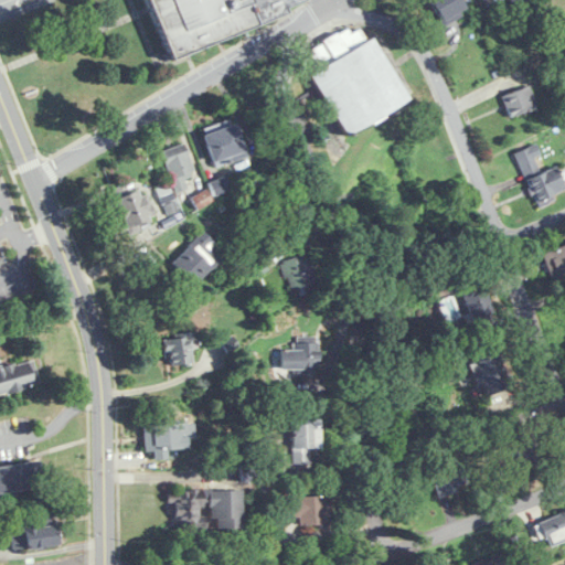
[(146,0),(170,59),(284,12),(281,8),(299,0),(146,0)]
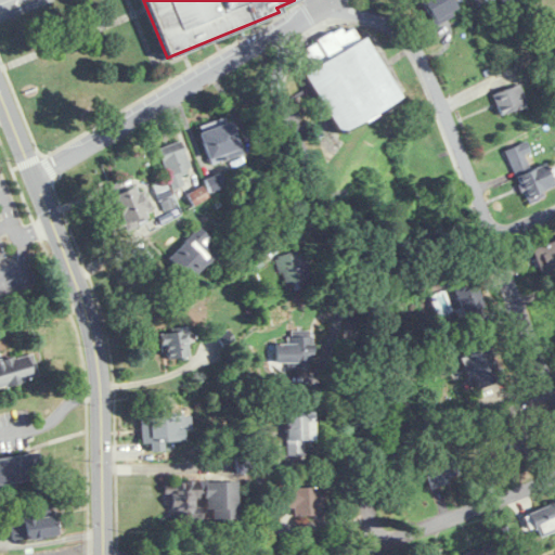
[(420,0),(435,26),(457,13),(450,0),(420,0)]
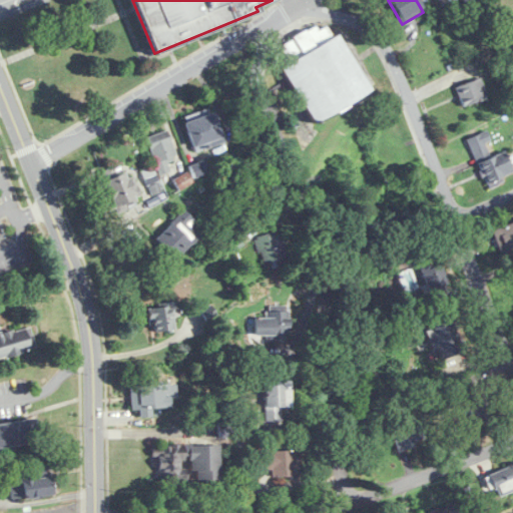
[(338,35),(331,38),(324,24),(294,38),(302,57),(282,66),(308,124),(367,98),(338,35)]
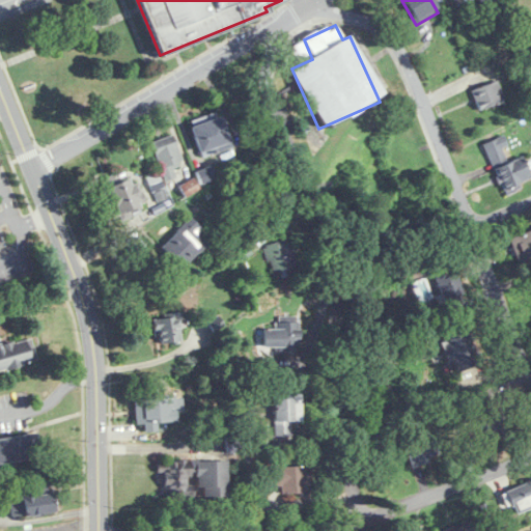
[(471,91),(479,111),(505,102),(497,81),(471,91)]
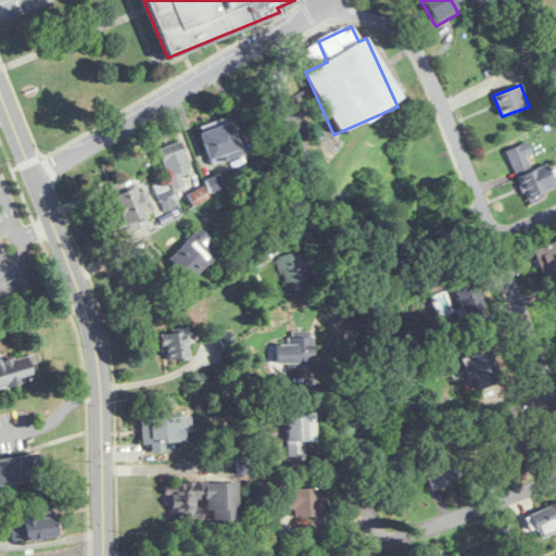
[(199,135),(210,166),(241,155),(229,124),(199,135)]
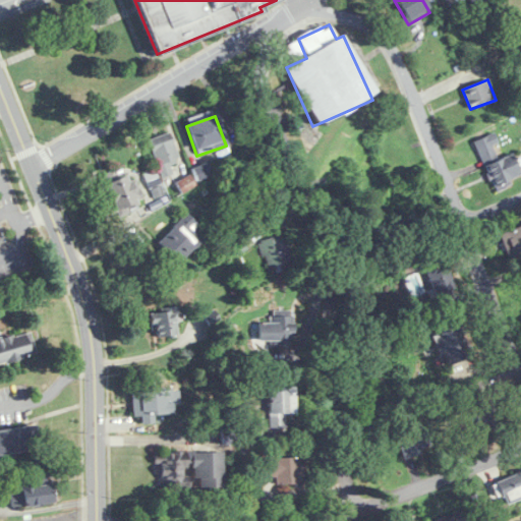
[(475,140),(496,192),(512,185),(510,179),(520,174),(520,173),(514,155),(500,160),(494,146),(500,143),(496,133),(475,140)]
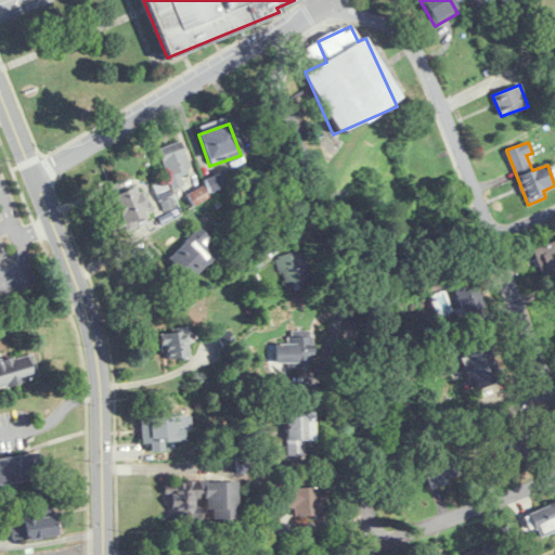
[(180,175),(192,169),(182,147),(158,158),(173,191),(185,186),(180,175)]
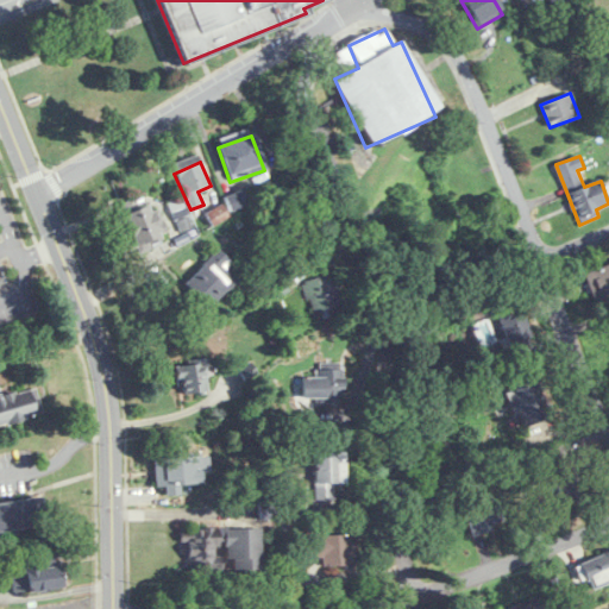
[(246,205),(239,193),(226,200),(232,212),(246,205)]
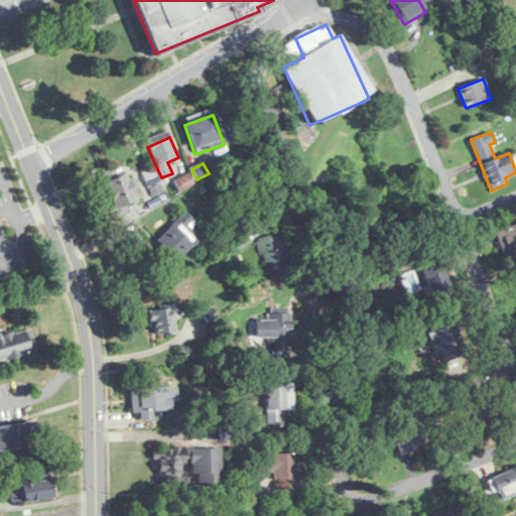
[(139,201),(122,173),(101,187),(118,215),(139,201)]
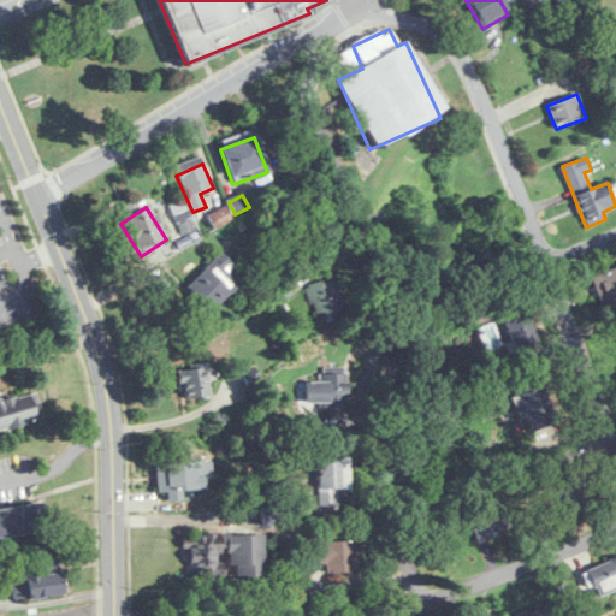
[(227,274),(235,267),(221,254),(187,288),(211,312),(238,285),(227,274)]
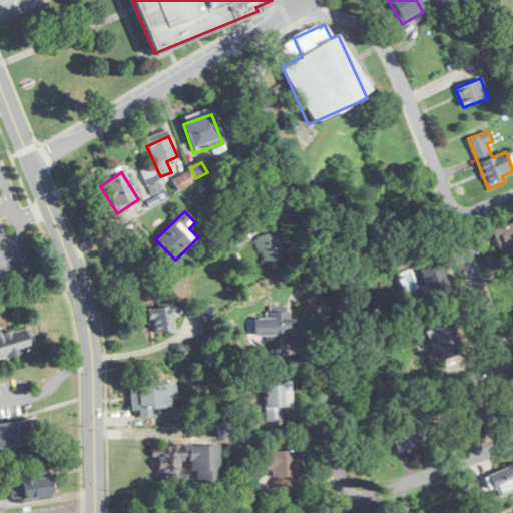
[(512,247),(512,222),(495,226),(500,251),(512,247)]
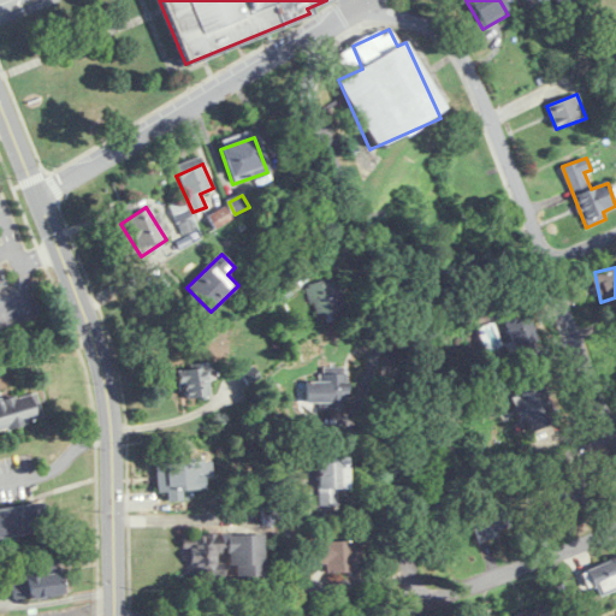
[(315,318),(343,311),(335,279),(308,285),(315,318)]
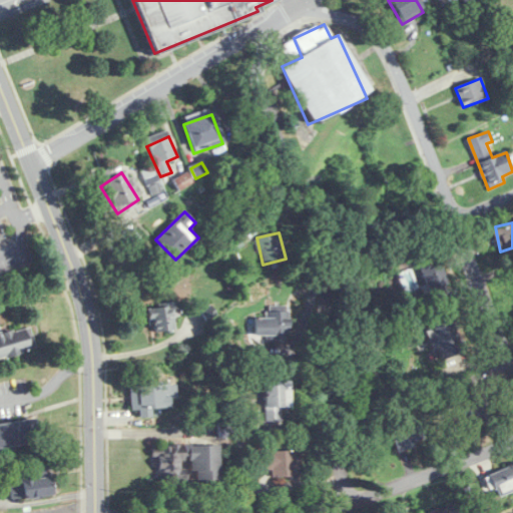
[(448,287),(441,259),(421,264),(428,292),(448,287)]
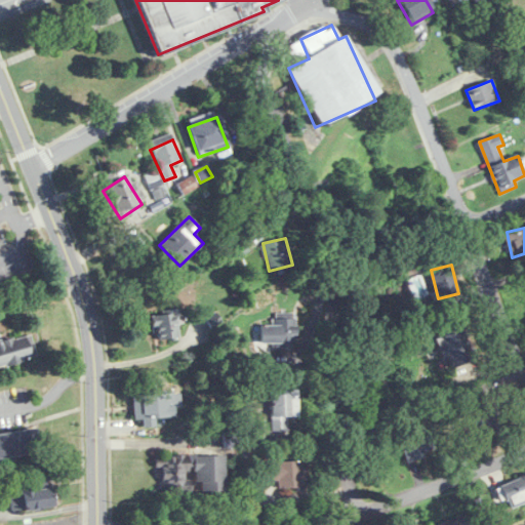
[(155,312),(155,339),(178,339),(178,312),(155,312)]
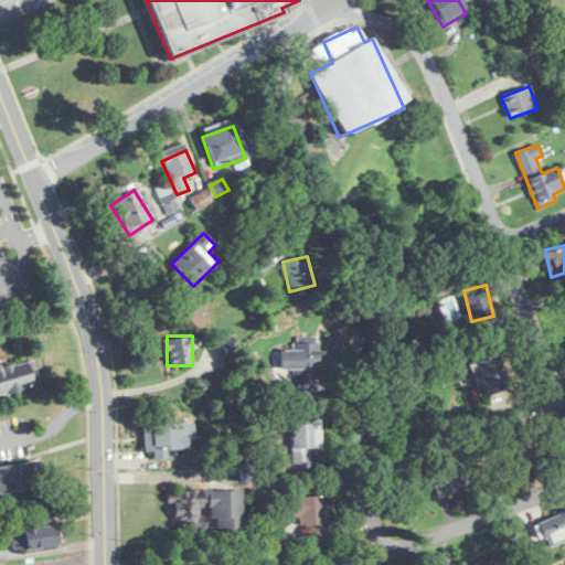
[(294,350),(278,350),(278,372),(316,372),(316,338),(294,338),(294,350)]
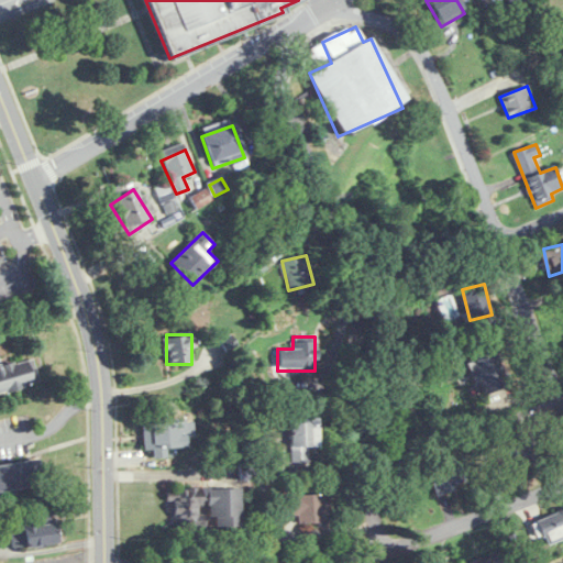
[(495,342),(468,351),(484,395),(509,387),(495,342)]
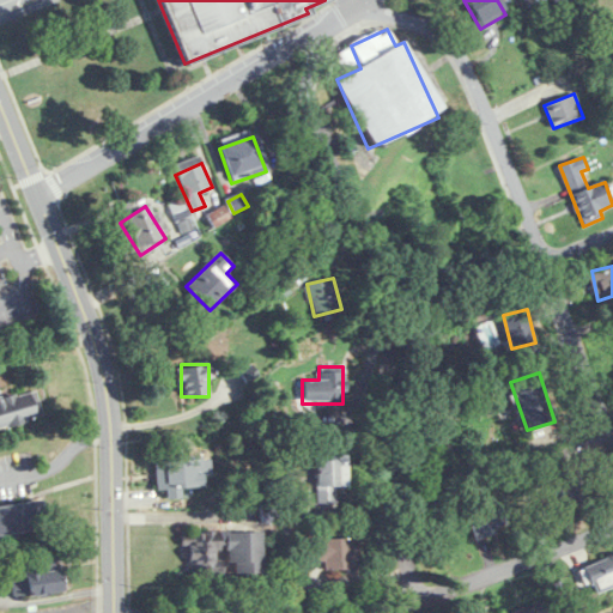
[(0,399),(0,428),(43,418),(36,390),(0,399)]
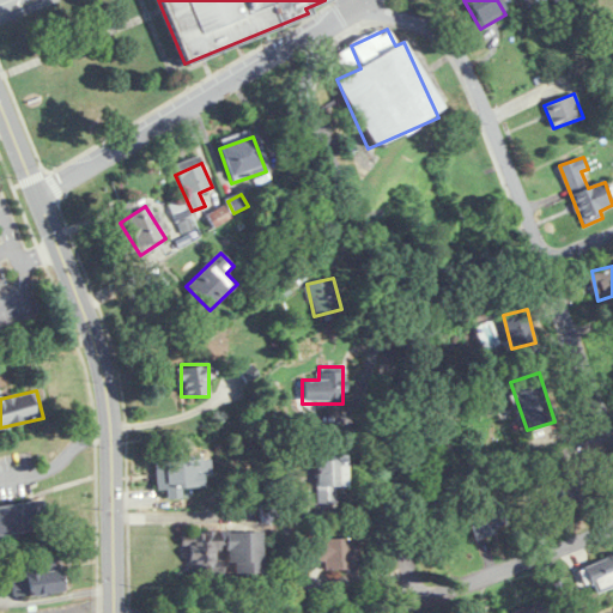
[(346,457),(316,457),(316,504),(337,504),(337,490),(346,490),(346,457)]
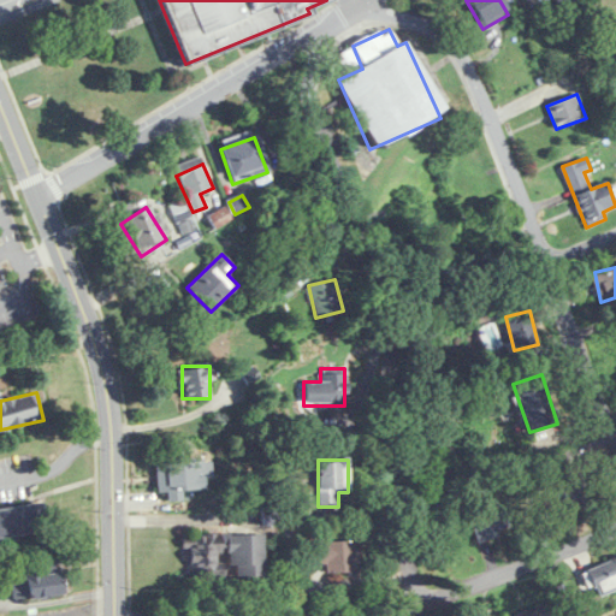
[(209,462),(155,463),(157,493),(211,492),(209,462)]
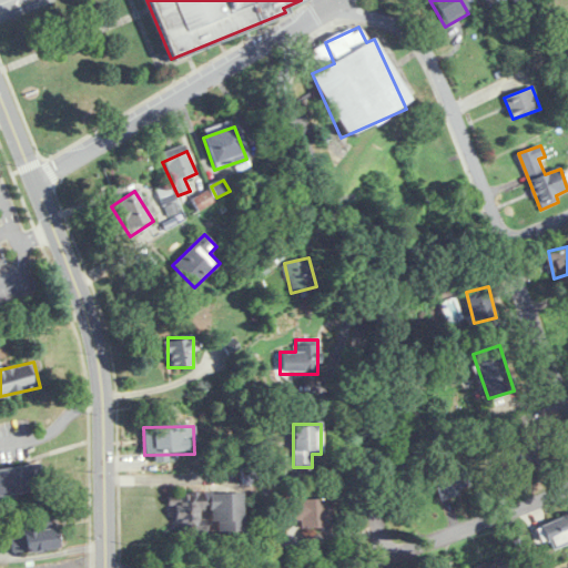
[(473,488),(463,462),(430,473),(440,499),(473,488)]
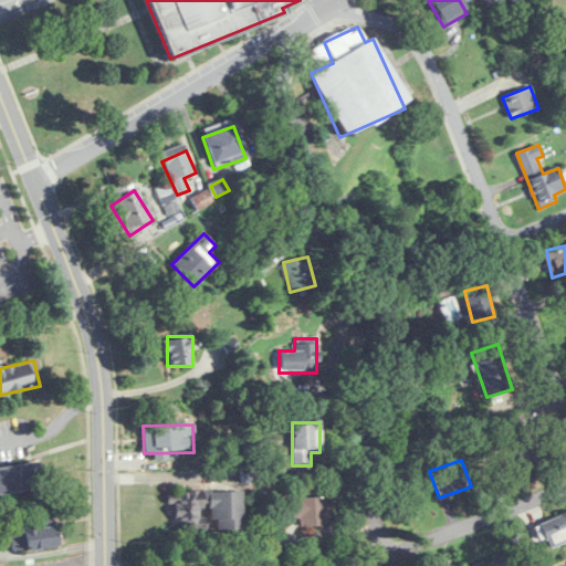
[(241,528),(241,492),(169,494),(170,532),(207,531),(207,530),(241,528)]
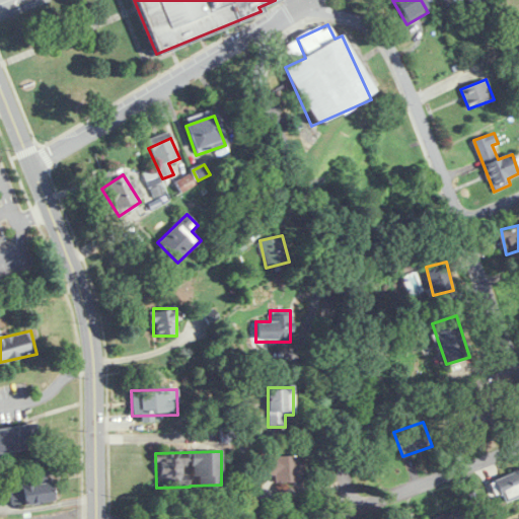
[(299,483),(299,457),(262,457),(262,475),(275,475),(275,483),(299,483)]
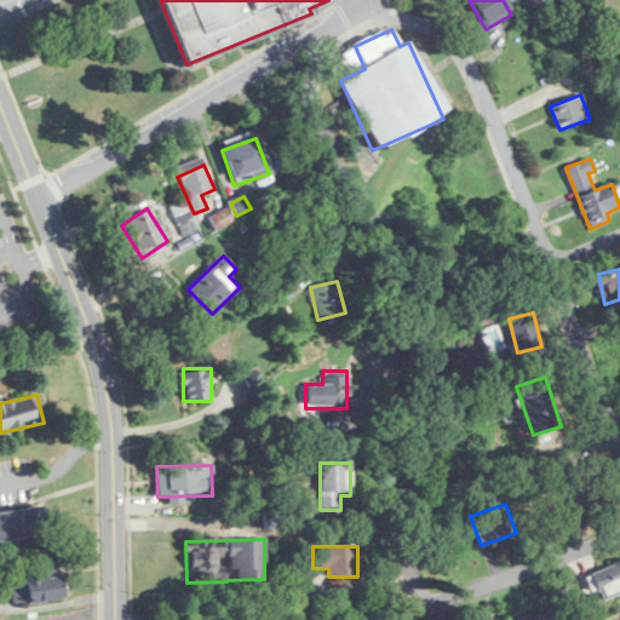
[(619,592),(619,560),(590,574),(602,601),(619,592)]
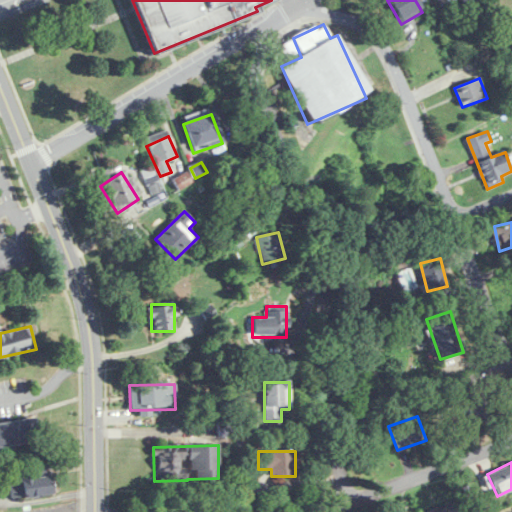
[(8,483),(12,501),(52,491),(47,468),(18,475),(19,480),(8,483)]
